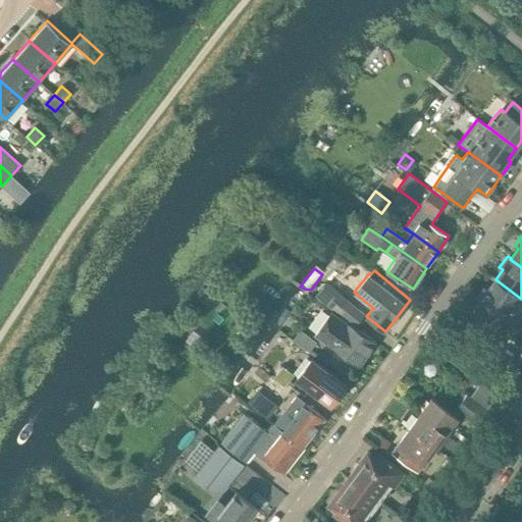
[(477,315),(470,325),(488,340),(496,345),(500,338),(503,333),(497,329),(504,319),(505,319),(512,309),(516,312),(521,304),(521,303),(521,299),(496,279),(488,289),(484,286),(475,299),(484,305),(477,315)]
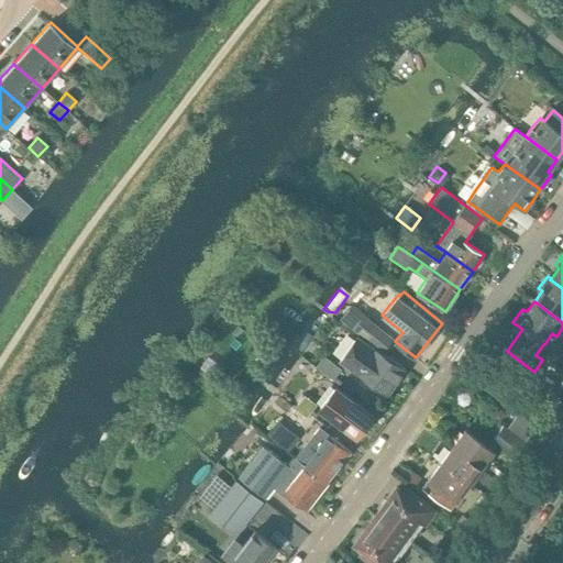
[(383,352),(393,339),(365,316),(355,329),(383,352)]
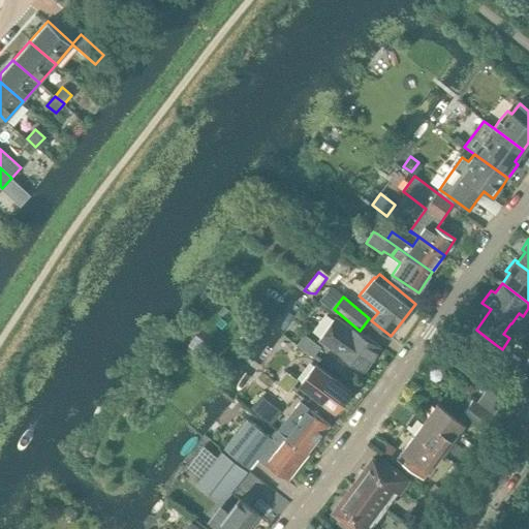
[(364,371),(381,346),(337,315),(320,339),(342,354),(341,355),(364,371)]
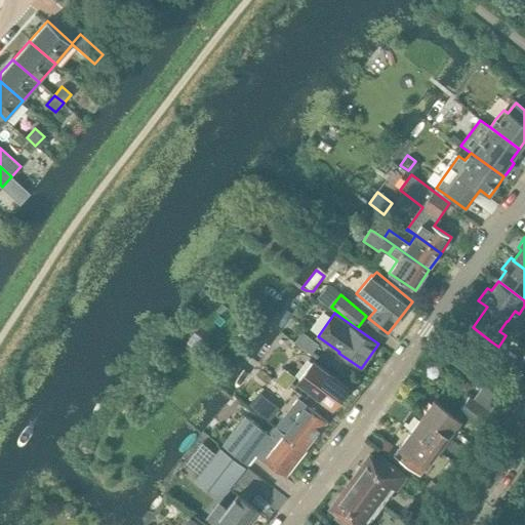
[(194,332),(186,344),(198,351),(205,340),(194,332)]
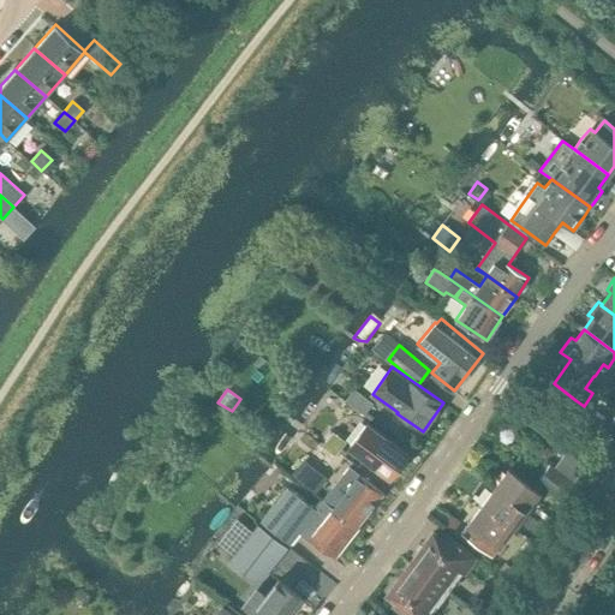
[(392,435),(400,424),(382,411),(375,423),(392,435)]
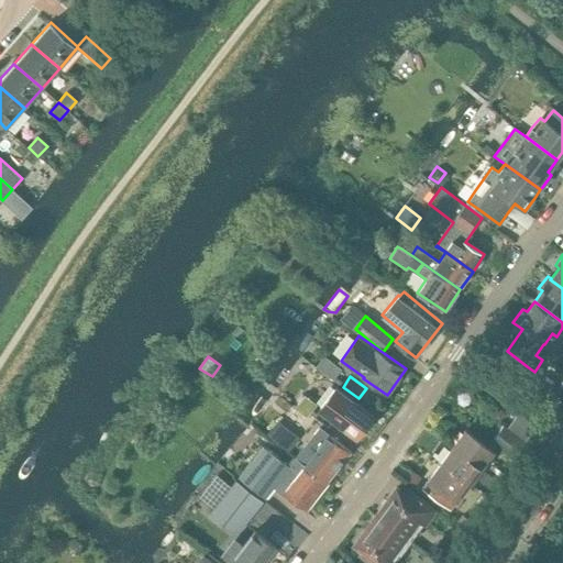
[(542,376),(538,383),(548,390),(552,384),(542,376)]
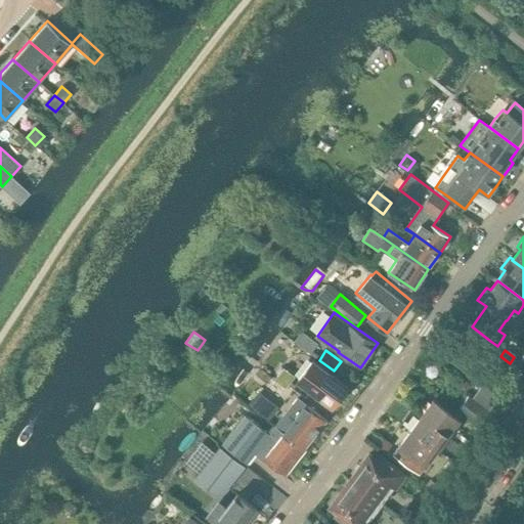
[(333,406),(348,387),(313,360),(298,380),(333,406)]
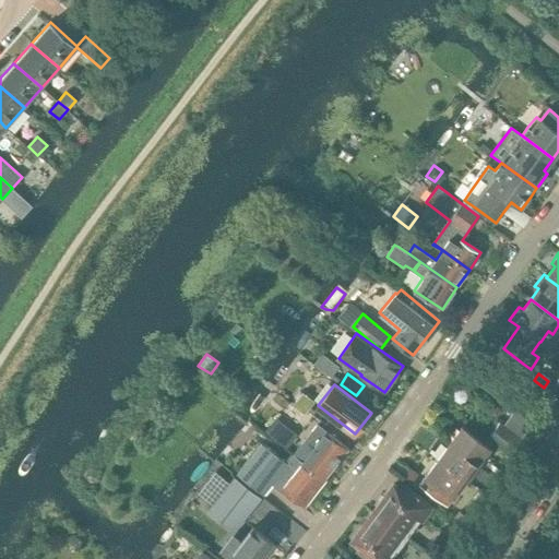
[(302,392),(293,405),(305,415),(314,402),(302,392)]
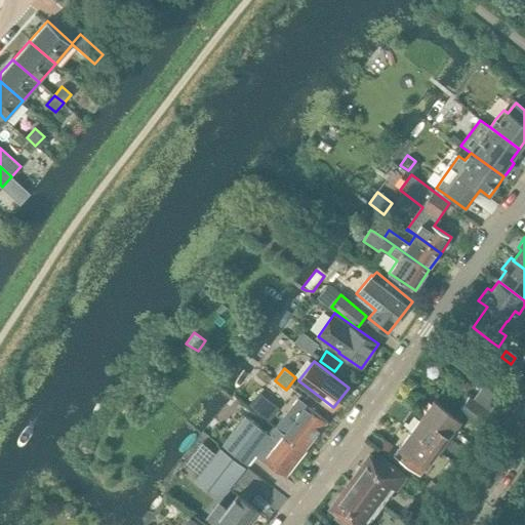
[(258,392),(249,405),(270,420),(279,408),(258,392)]
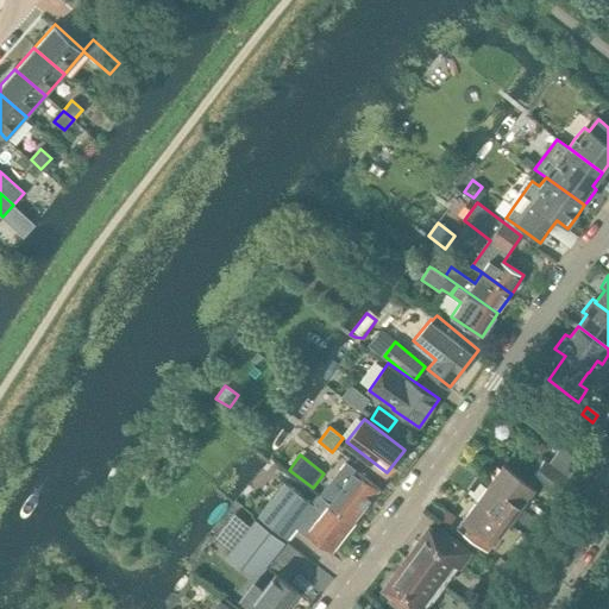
[(557,494),(567,478),(545,462),(534,476),(557,494)]
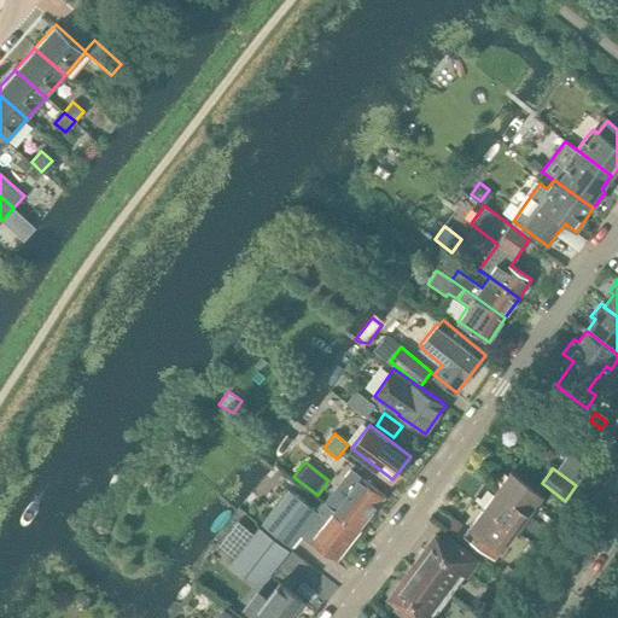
[(327,506),(360,529),(385,495),(362,477),(361,478),(354,472),(327,506)]
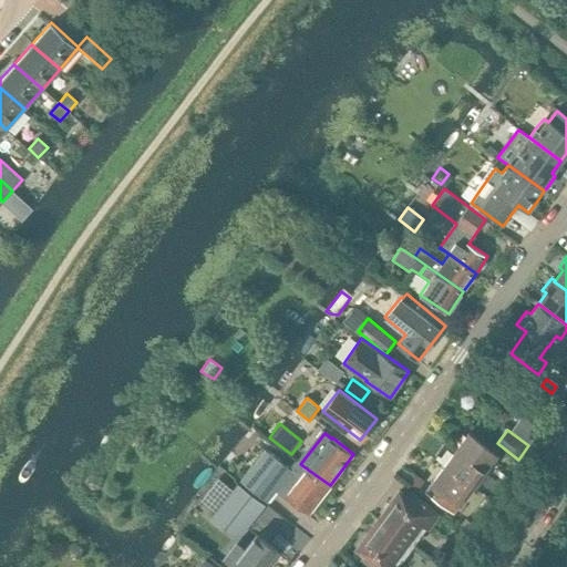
[(483,476),(485,472),(497,454),(468,434),(453,454),(483,476)]
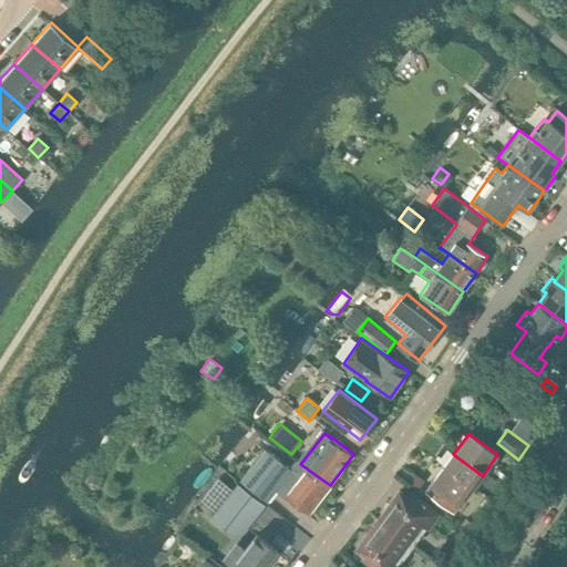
[(138,436),(131,445),(137,451),(145,442),(138,436)]
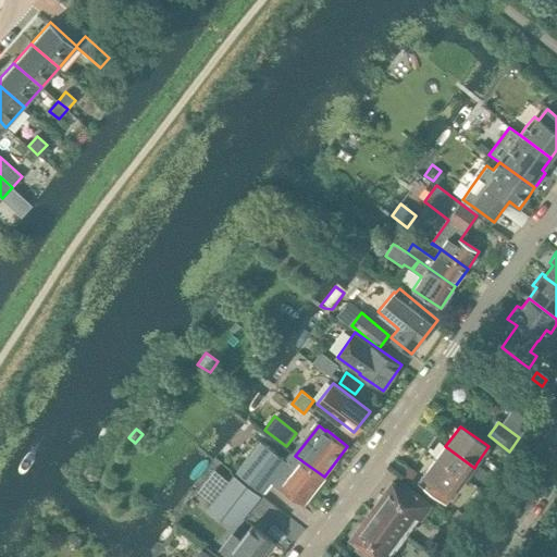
[(324,477),(295,456),(291,453),(284,459),(262,442),(238,472),(263,492),(271,482),(284,492),(285,490),(305,505),(325,477),(324,477)]
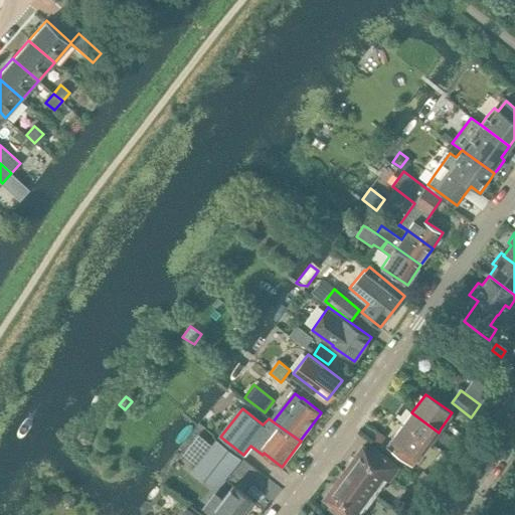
[(456,440),(441,428),(439,433),(411,412),(400,427),(426,447),(435,436),(451,447),(456,440)]
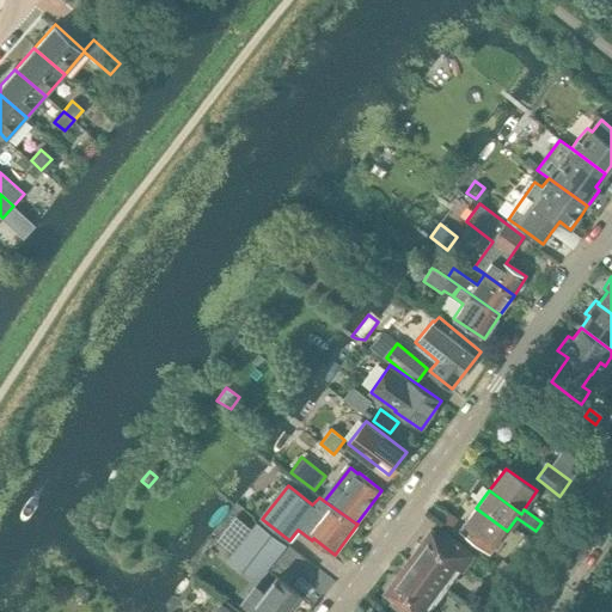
[(490,554),(507,531),(476,508),(459,531),(490,554)]
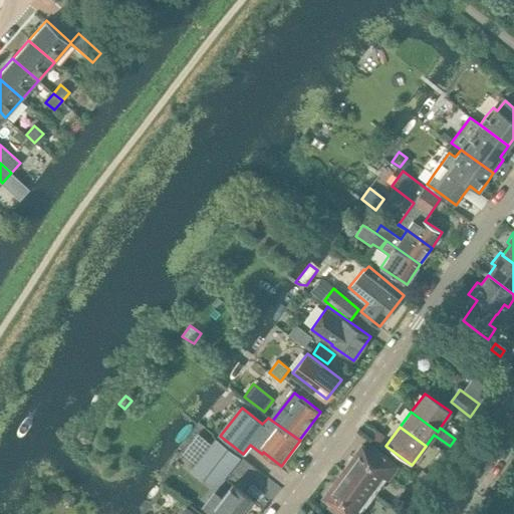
[(377,431),(370,441),(377,446),(384,436),(377,431)]
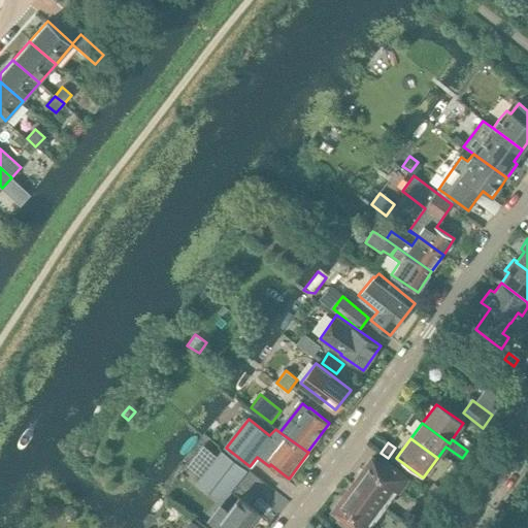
[(221,502),(246,469),(222,451),(197,484),(221,502)]
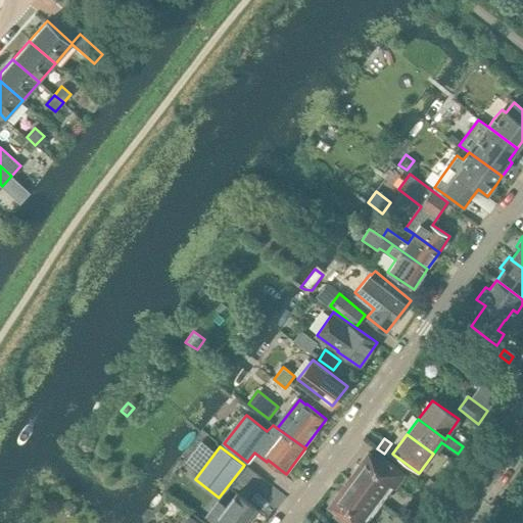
[(348,480),(381,504),(394,487),(405,474),(378,456),(376,459),(369,453),(348,480)]
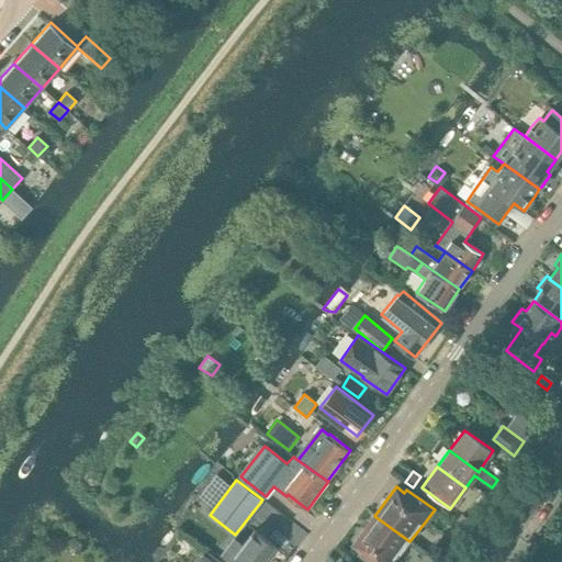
[(396,560),(409,541),(374,516),(353,544),(361,551),(359,554),(369,561),(395,561),(396,561),(396,560)]
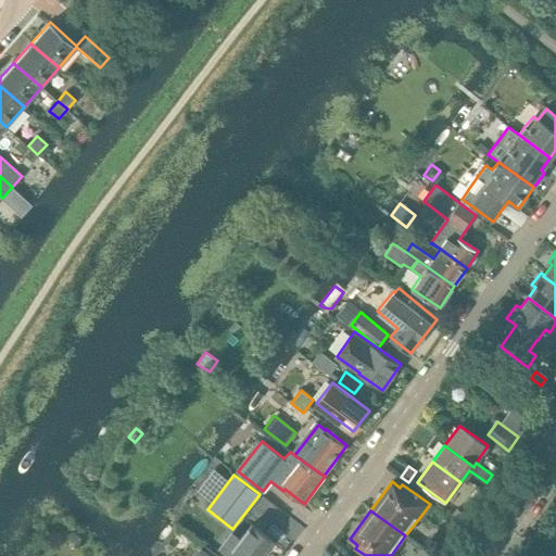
[(241,538),(227,555),(228,555),(260,555),(273,540),(252,523),(241,538)]
